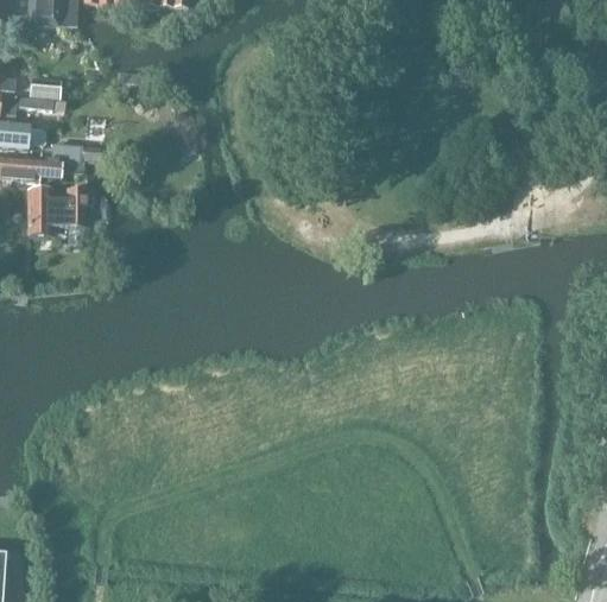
[(30,0),(29,25),(58,26),(59,26),(61,0),(30,0)]
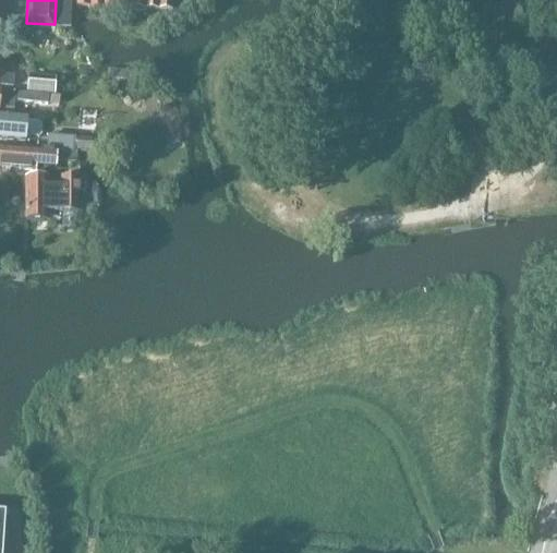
[(0,81),(14,83),(15,72),(0,70),(0,81)]
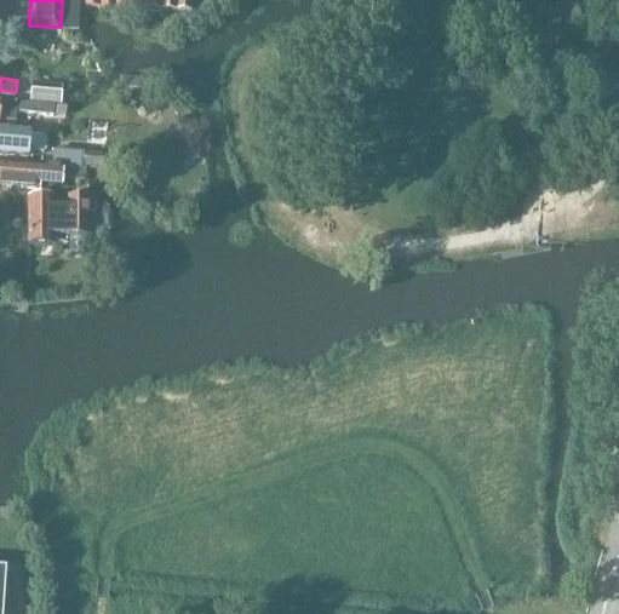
[(32,97),(62,99),(63,81),(33,79),(32,97)]
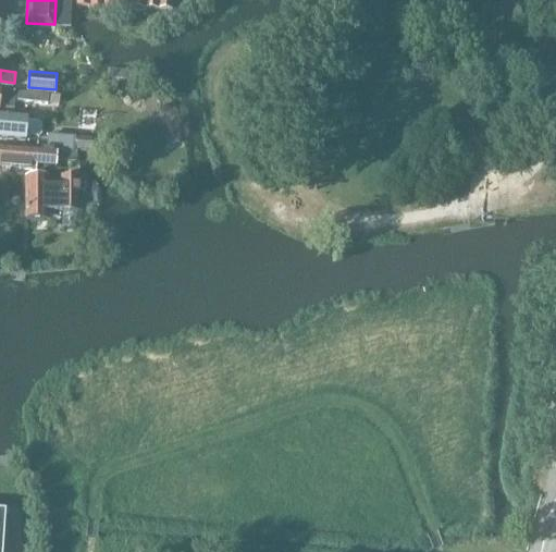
[(48,100),(49,92),(2,87),(0,86),(0,109),(1,103),(15,105),(16,97),(48,100)]
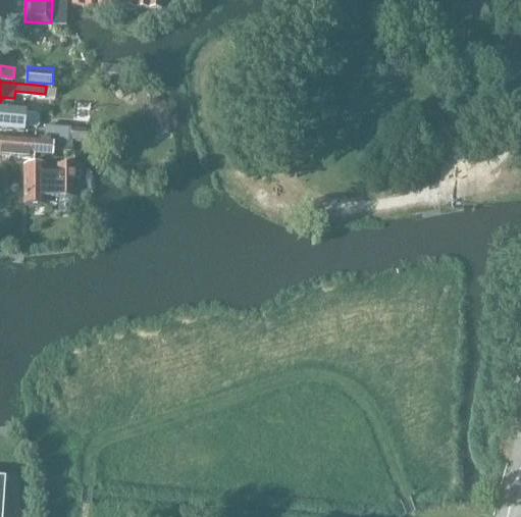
[(38,110),(27,109),(0,106),(0,126),(24,128),(24,127),(29,127),(30,124),(37,124),(40,122),(41,113),(38,110)]
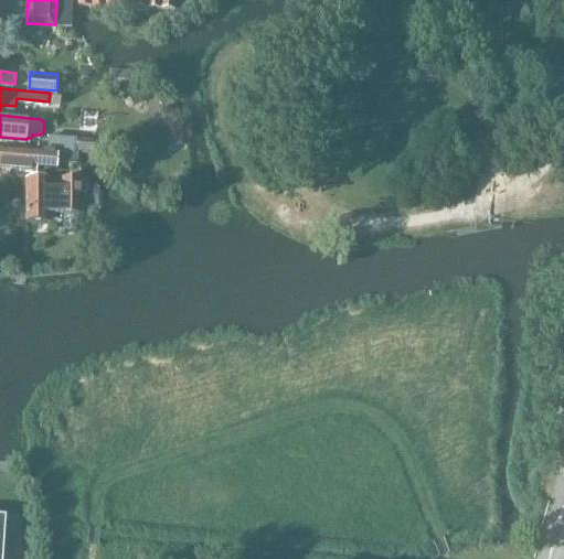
[(78,136),(50,132),(48,147),(77,150),(78,136)]
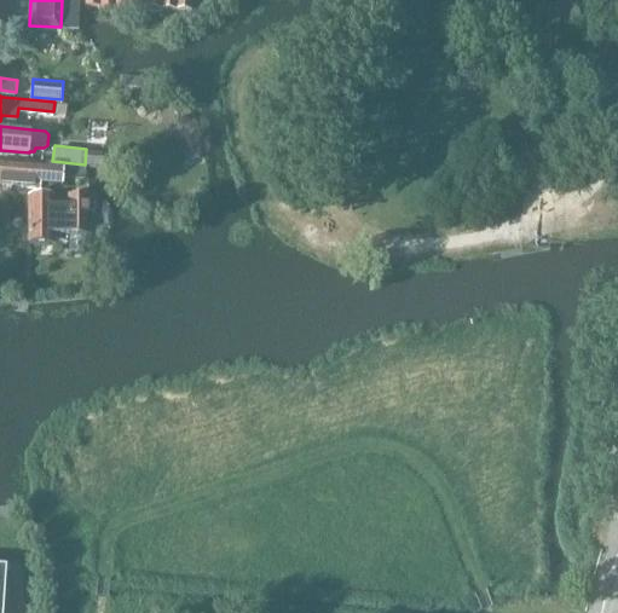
[(85,165),(52,161),(0,156),(0,181),(41,185),(41,179),(64,181),(64,174),(84,177),(85,165)]
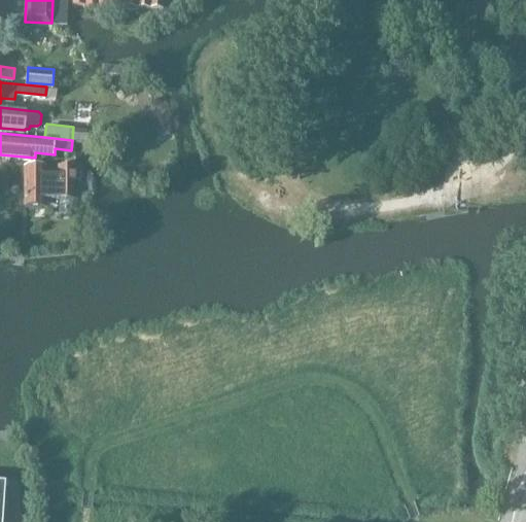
[(25,204),(46,204),(46,196),(75,196),(75,163),(59,163),(60,176),(47,176),(46,163),(26,163),(25,204)]
